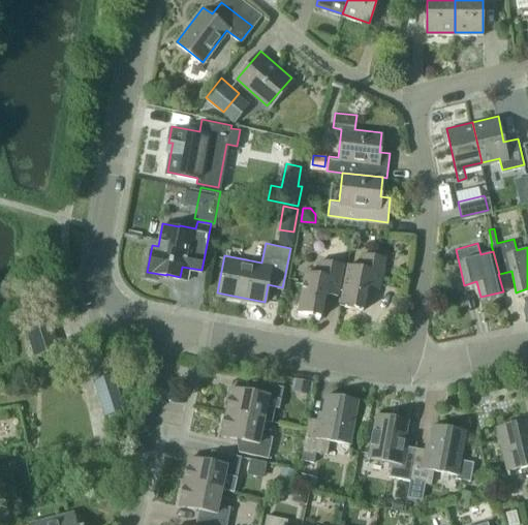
[(379,287),(381,278),(385,254),(363,250),(360,265),(347,263),(340,303),(363,307),(367,284),(379,287)]
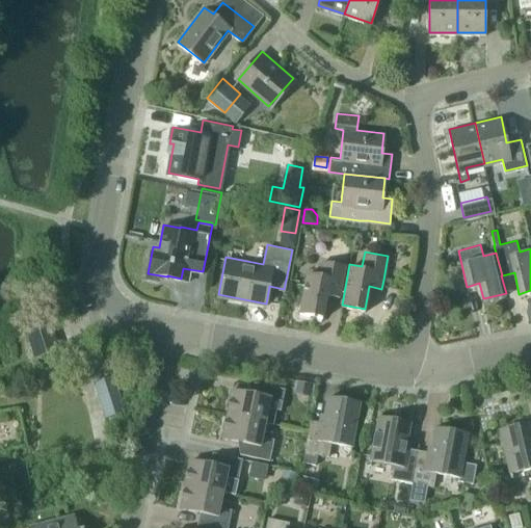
[(339,296),(342,280),(345,263),(322,259),(320,273),(307,271),(299,312),(322,316),(326,293),(339,296)]
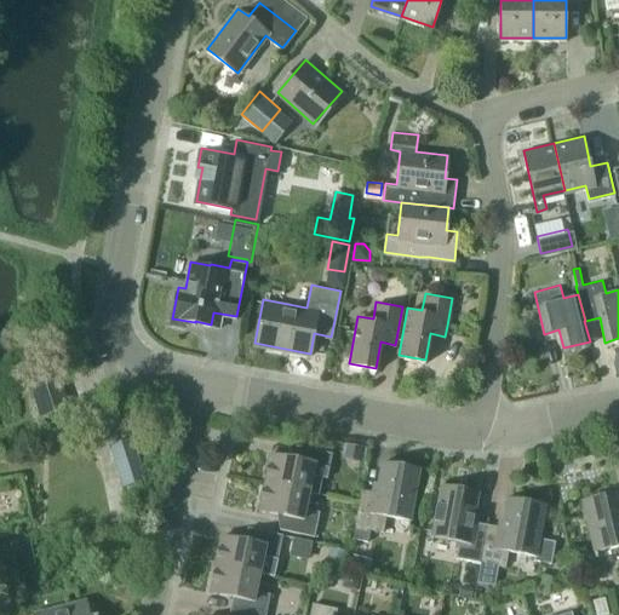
[(43,415),(69,406),(57,369),(29,379),(43,415)]
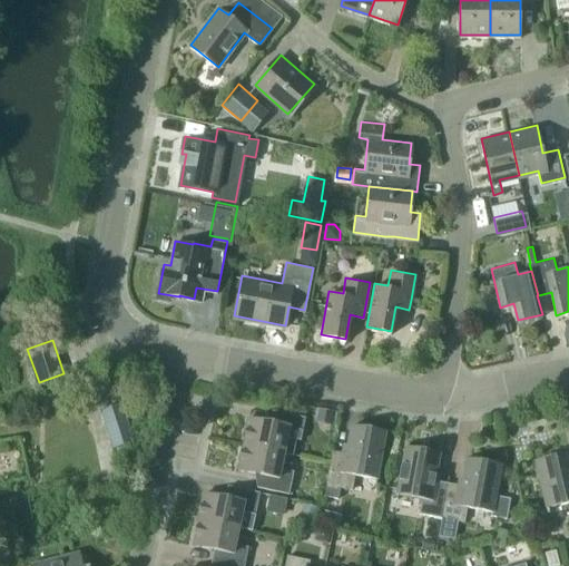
[(124,399),(101,406),(113,445),(135,439),(124,399)]
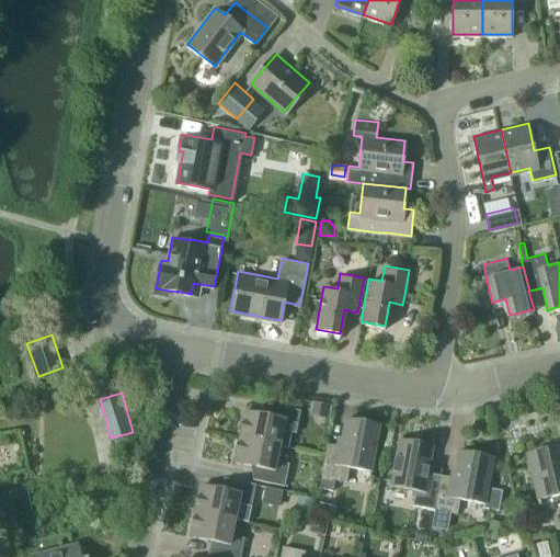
[(312,397),(310,410),(328,415),(331,400),(312,397)]
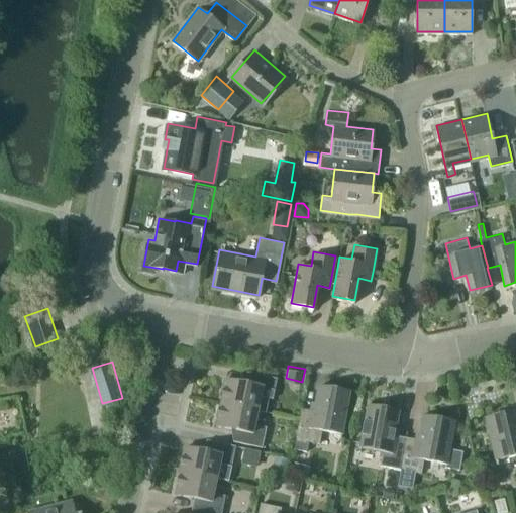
[(266,410),(269,396),(273,396),(277,376),(251,371),(249,382),(225,377),(220,400),(258,408),(266,410)]
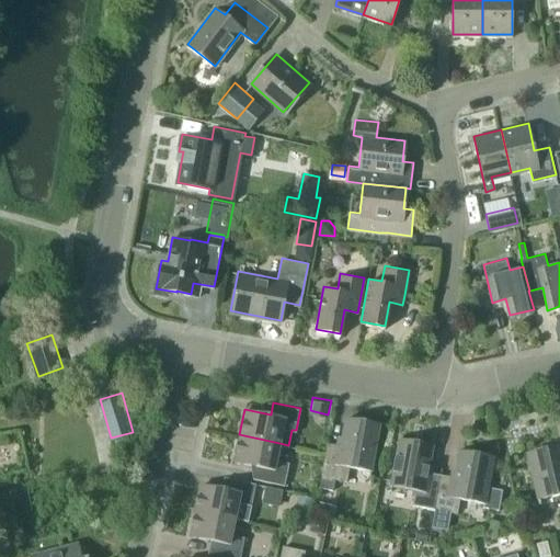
[(327,443),(321,475),(319,486),(333,488),(335,477),(346,479),(350,465),(370,469),(379,422),(345,417),(340,445),(327,443)]
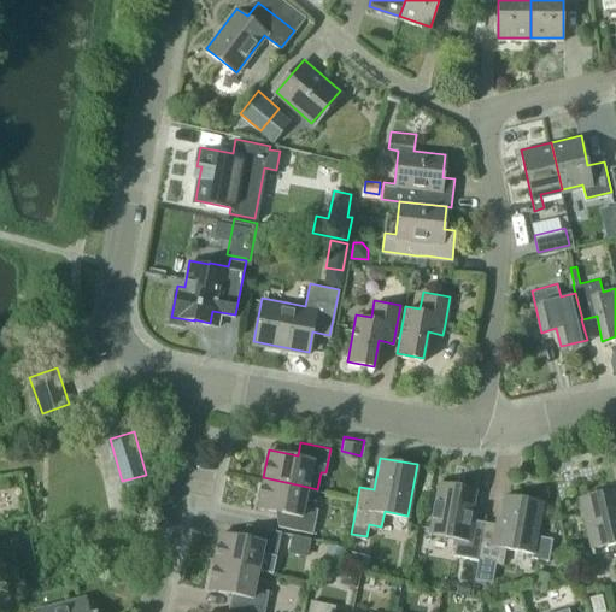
[(308,487),(263,477),(257,505),(286,511),(283,525),(314,531),(318,507),(304,504),(308,487)]
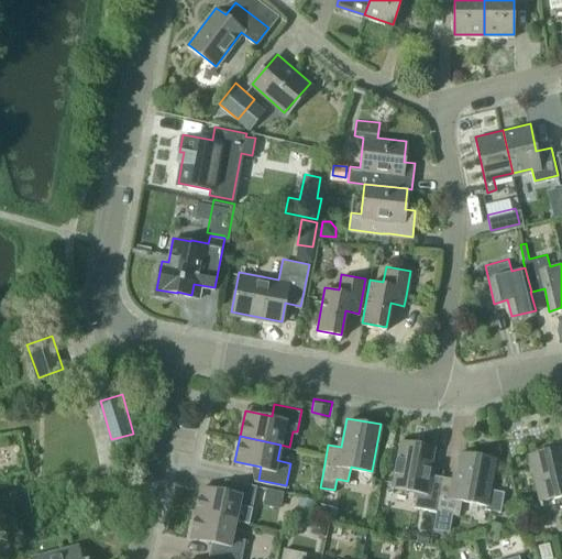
[(437,510),(443,478),(430,475),(434,446),(400,439),(392,485),(417,491),(415,505),(437,510)]
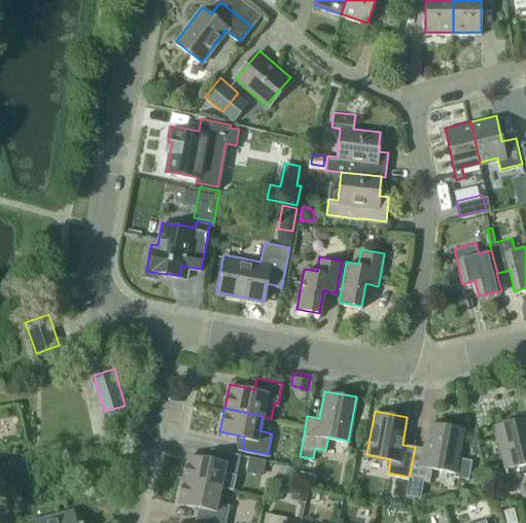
[(525,416),(495,424),(505,466),(525,461),(525,416)]
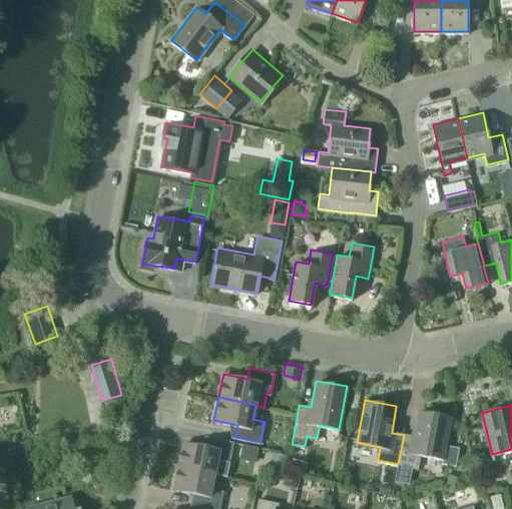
[(459,446),(446,444),(451,416),(420,411),(416,437),(404,435),(398,464),(395,480),(407,482),(409,482),(412,466),(418,467),(420,454),(442,458),(442,462),(456,465),(459,446)]
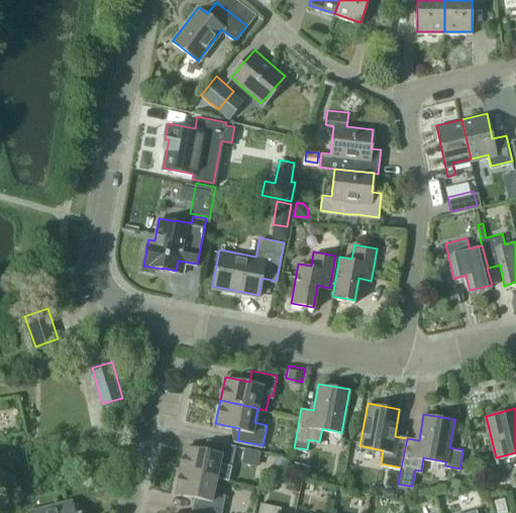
[(184,445),(179,469),(216,477),(219,463),(231,465),(235,444),(210,438),(208,450),(184,445)]
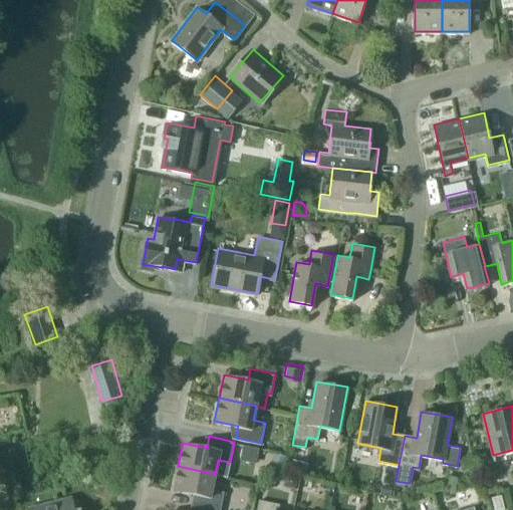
[(29,464),(25,444),(11,447),(15,466),(29,464)]
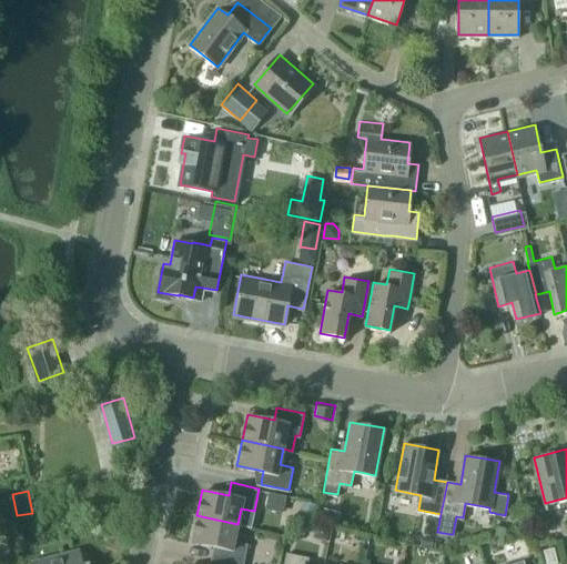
[(305,500),(301,519),(314,522),(315,521),(319,503),(305,500)]
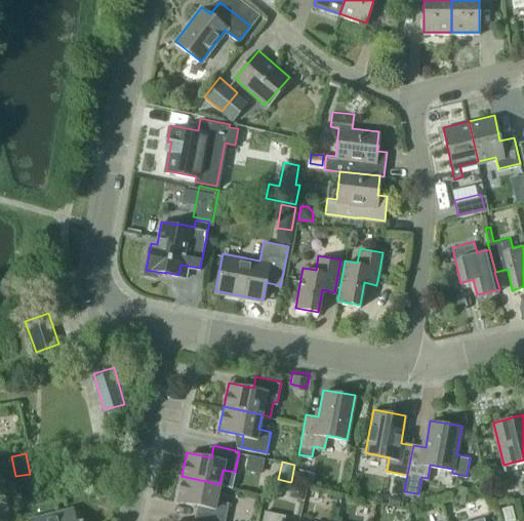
[(315,472),(297,467),(293,479),(312,484),(315,472)]
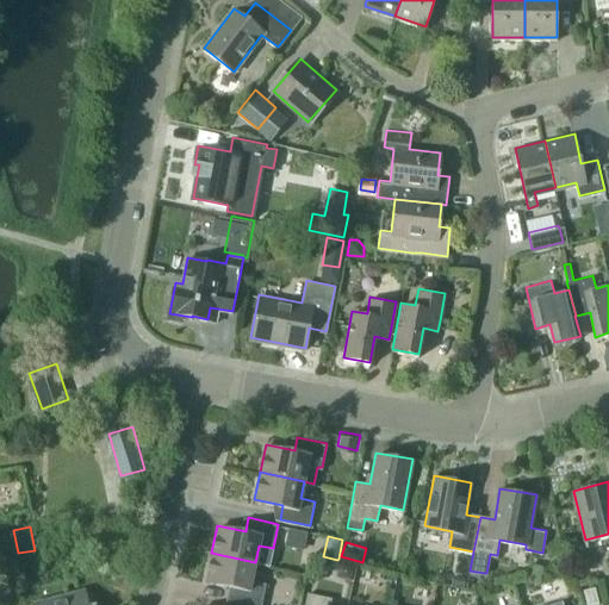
[(231,599),(258,604),(260,604),(266,582),(252,579),(255,562),(211,553),(205,580),(234,586),(231,599)]
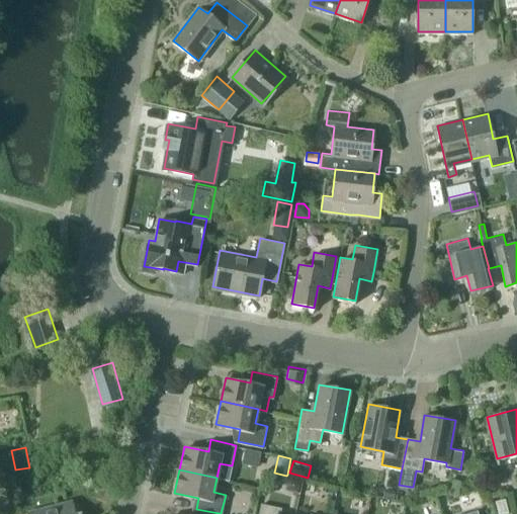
[(291,475),(288,489),(296,491),(299,478),(291,475)]
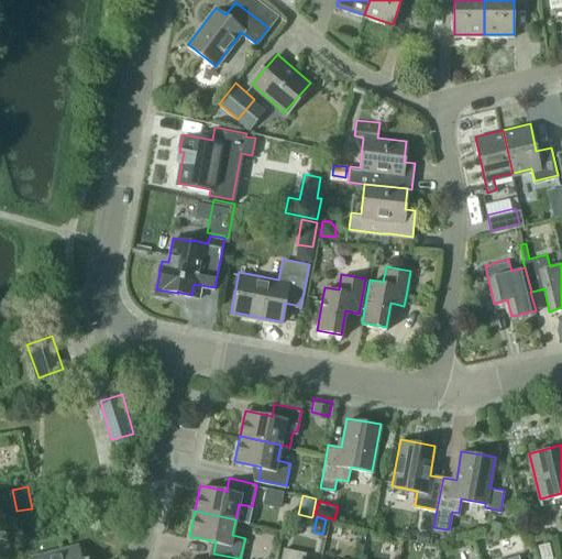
[(419,530),(418,538),(428,539),(429,532),(419,530)]
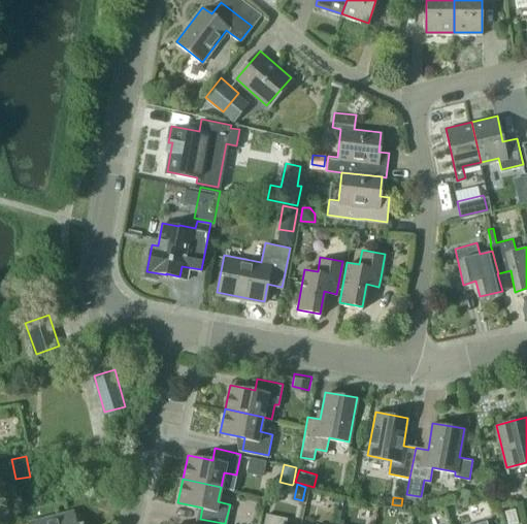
[(508,523),(519,521),(515,506),(504,510),(508,523)]
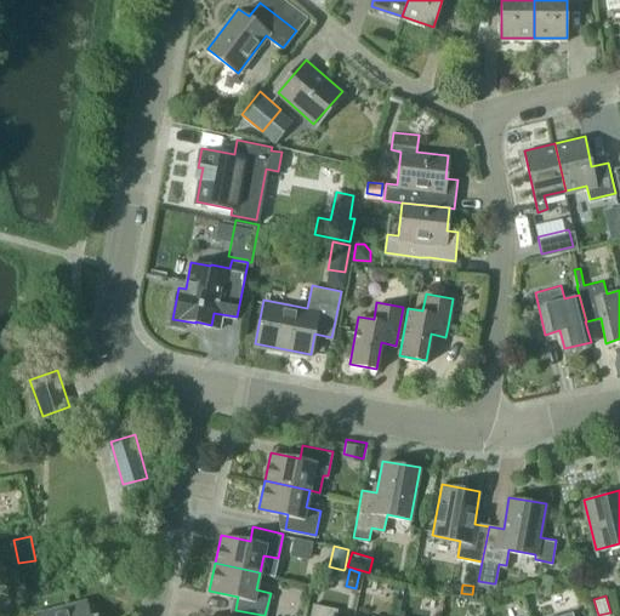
[(394,597),(391,615),(397,615),(399,608),(400,598),(394,597)]
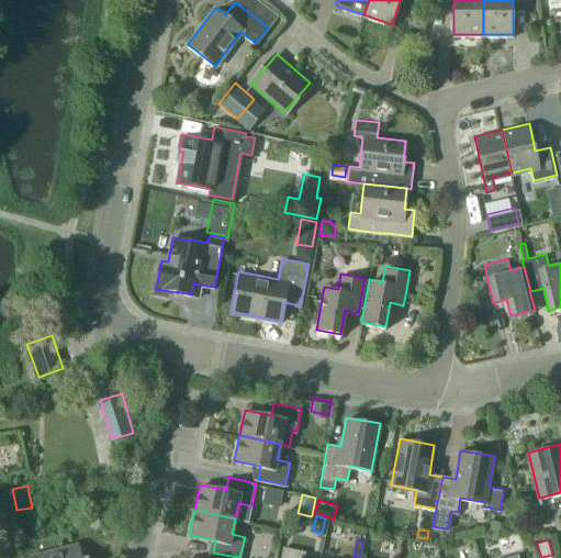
[(80,557),(77,543),(30,555),(31,557),(80,557)]
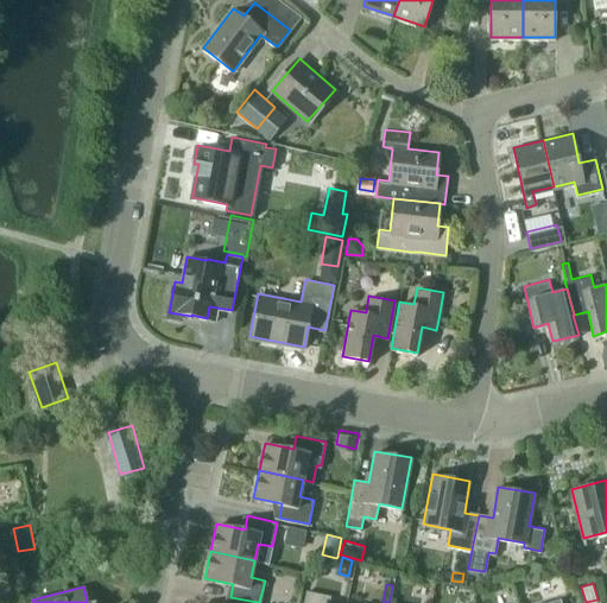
[(328,602),(330,595),(307,590),(303,602),(328,602)]
